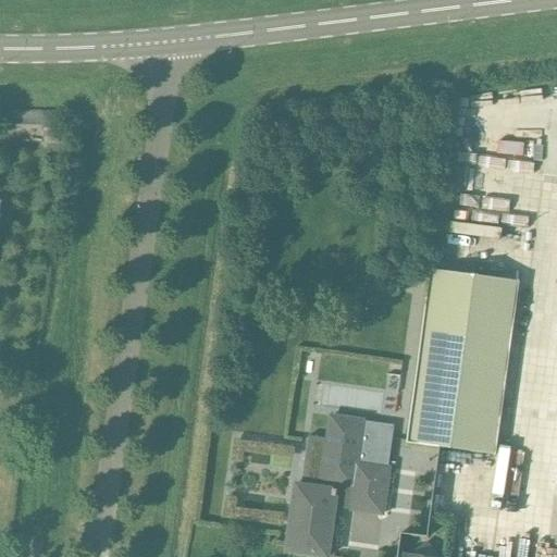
[(39,138),(40,111),(2,110),(1,137),(39,138)]
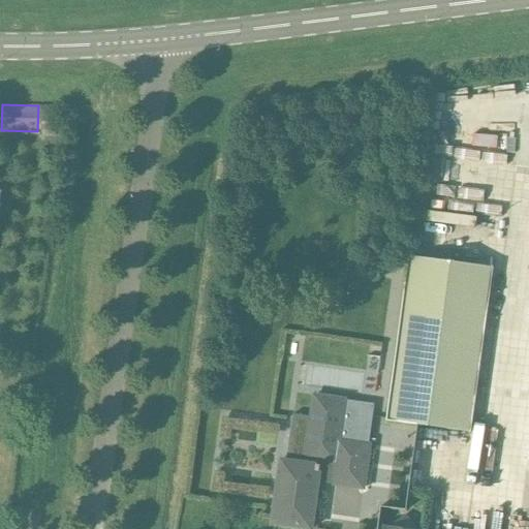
[(40,124),(40,136),(60,136),(61,106),(41,106),(40,124)]
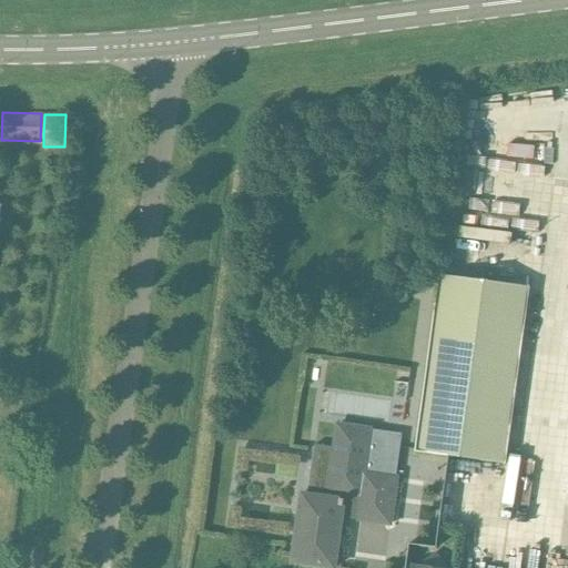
[(433,455),(440,456),(477,460),(505,464),(528,288),(460,279),(442,276),(417,453),(433,455)]
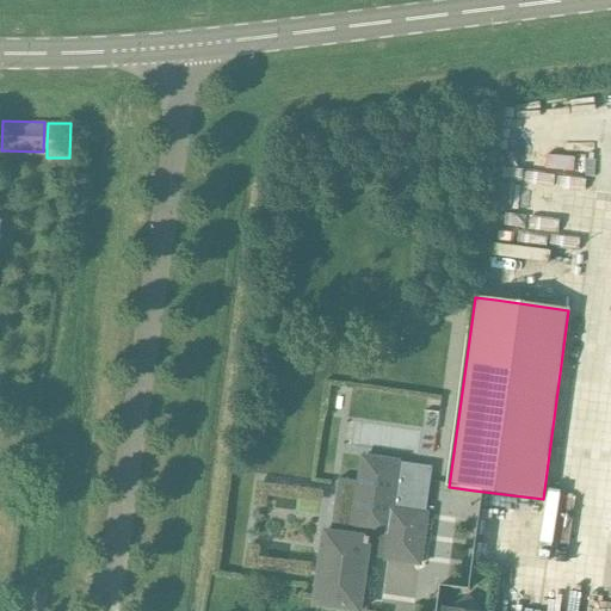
[(325,532),(314,606),(351,610),(359,610),(368,556),(420,565),(427,514),(426,514),(432,467),(363,457),(357,504),(335,500),(332,534),(325,532)]
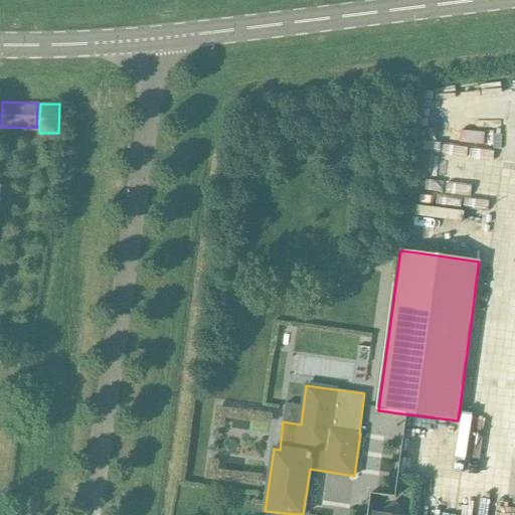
[(373,513),(372,514),(404,514),(395,502),(379,514),(373,513)]
